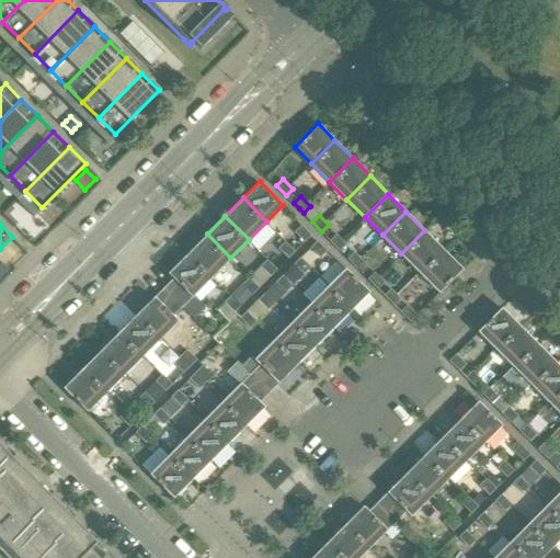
[(295,230),(305,240),(311,234),(301,224),(295,230)]
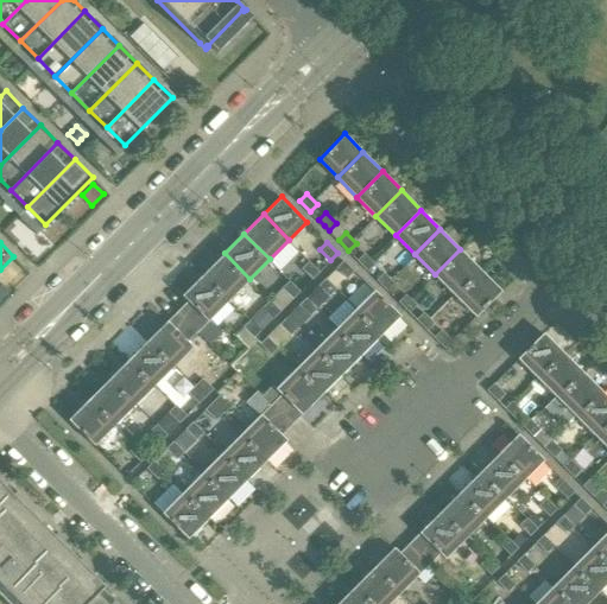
[(435,274),(454,293),(480,268),(460,249),(435,274)]
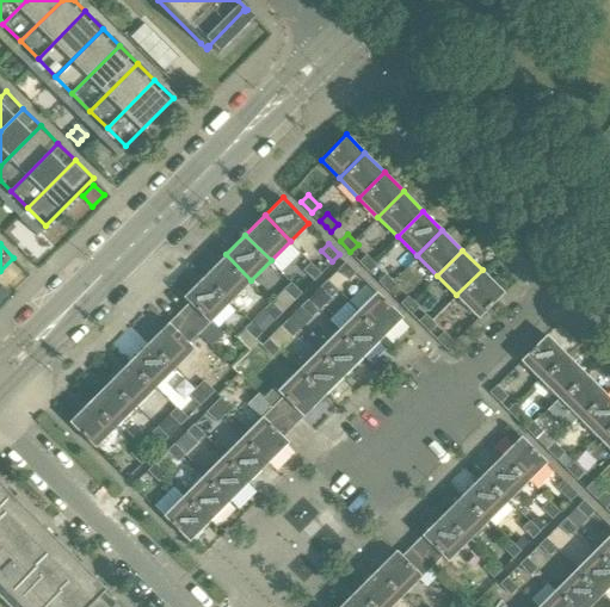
[(359,260),(364,266),(370,271),(377,264),(367,253),(359,260)]
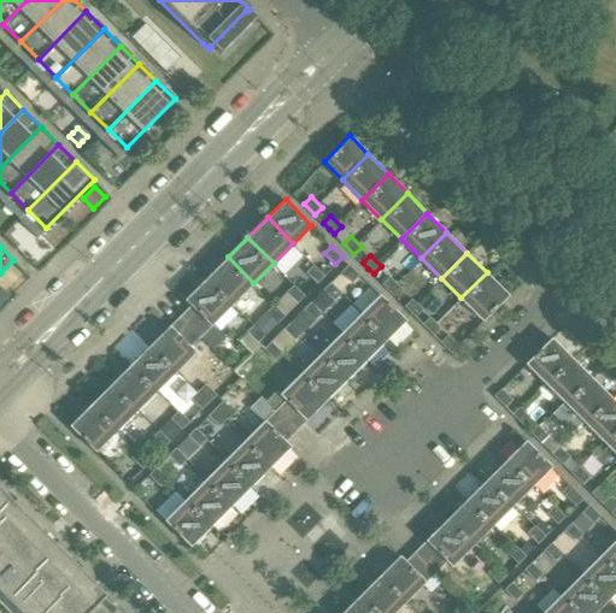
[(228,257),(209,276),(234,302),(253,283),(228,257)]
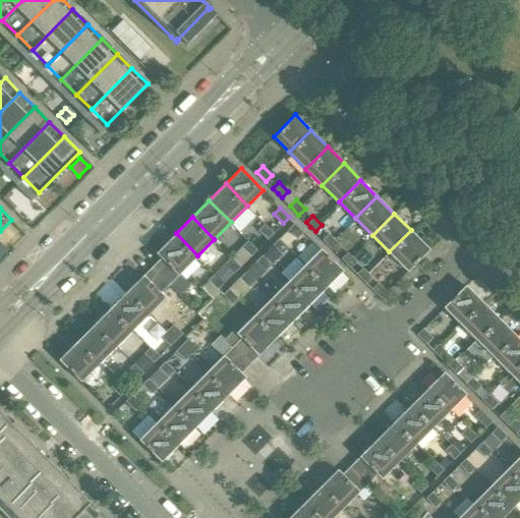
[(294,222),(288,228),(297,237),(303,231),(294,222)]
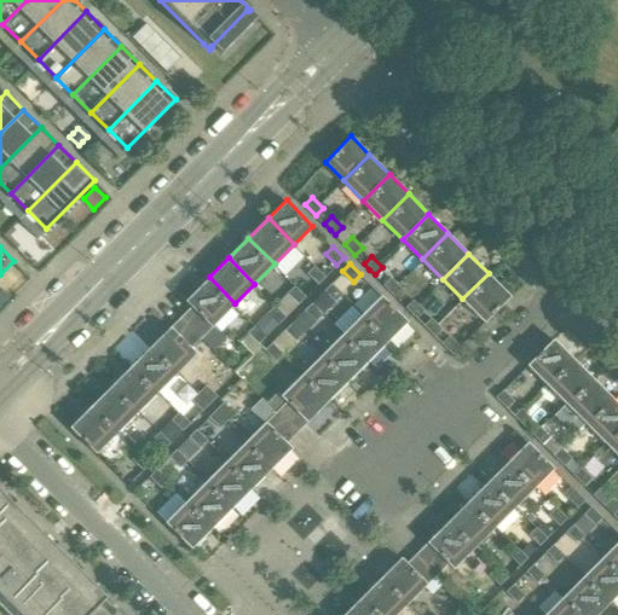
[(307,272),(318,283),(325,276),(315,265),(307,272)]
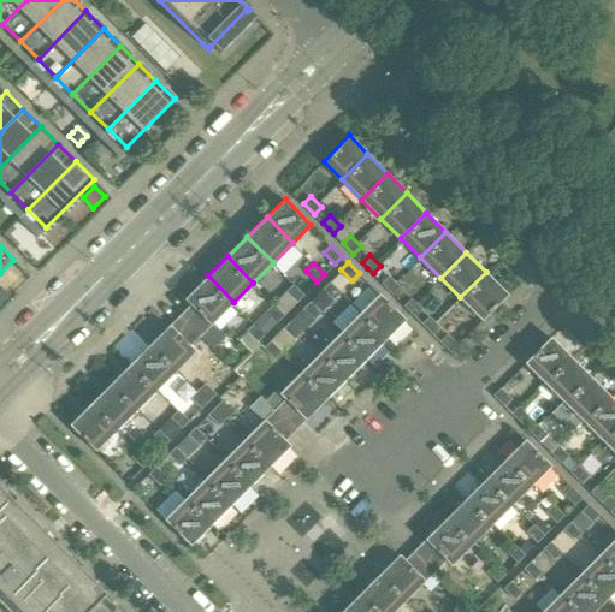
[(486,272),(460,297),(483,320),(508,293),(486,272)]
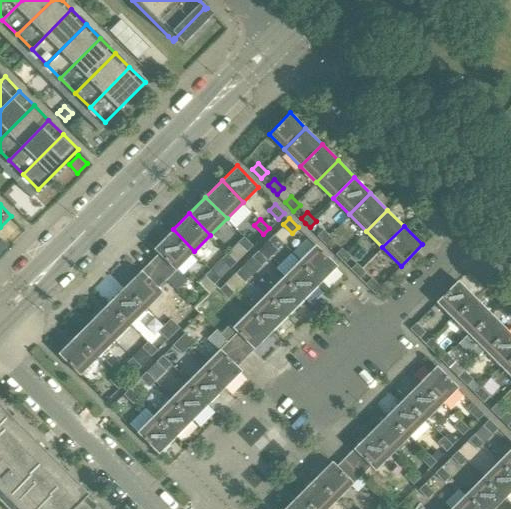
[(154,248),(158,253),(175,270),(194,251),(173,229),(154,248)]
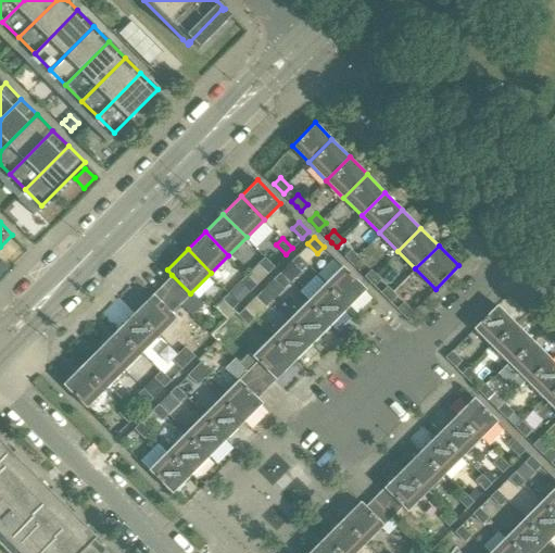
[(344,255),(354,265),(361,258),(351,249),(344,255)]
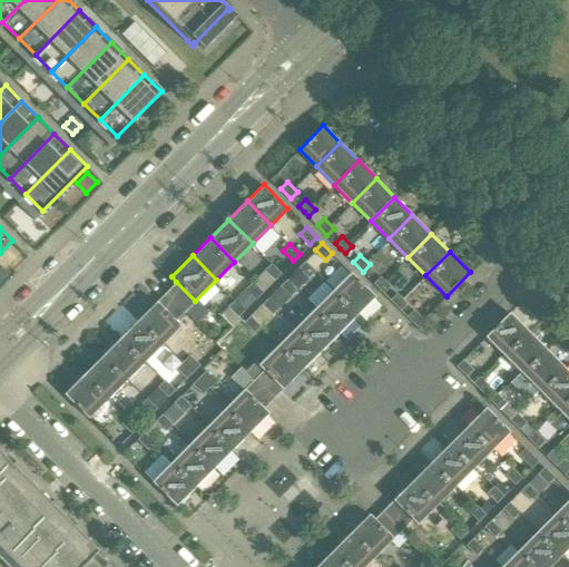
[(306,260),(300,266),(308,276),(315,270),(306,260)]
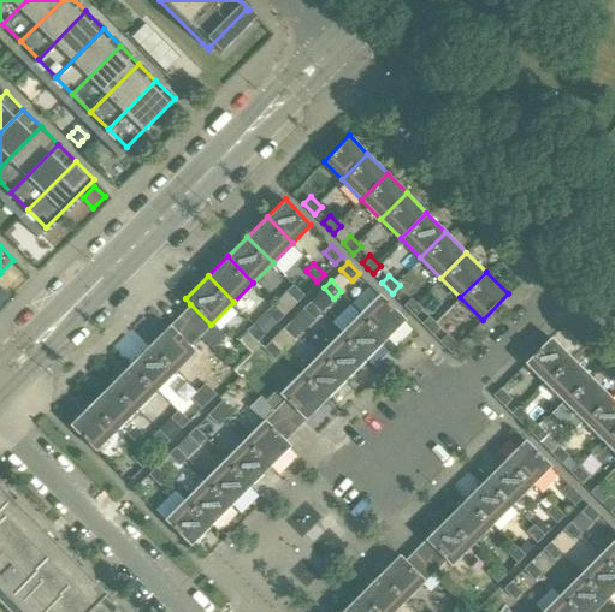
[(287,290),(297,301),(305,293),(294,283),(287,290)]
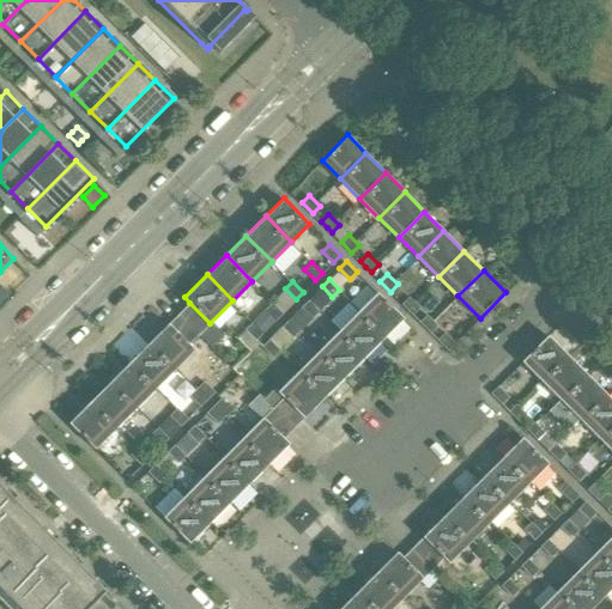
[(377,292),(359,310),(386,335),(404,317),(377,292)]
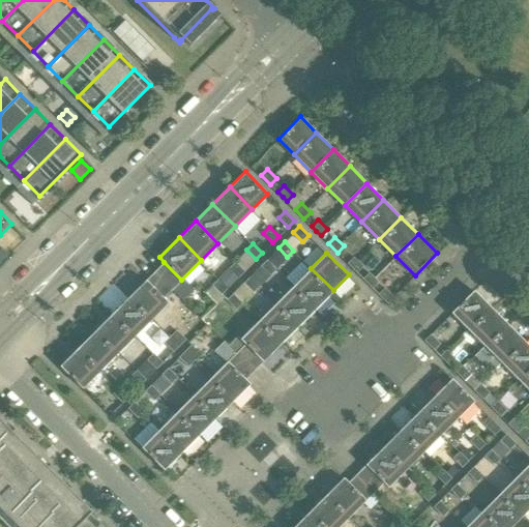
[(354,256),(348,262),(357,271),(363,265),(354,256)]
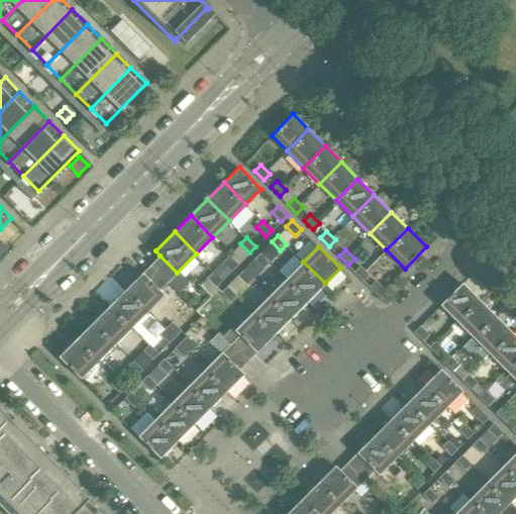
[(261,252),(254,259),(264,268),(270,261),(261,252)]
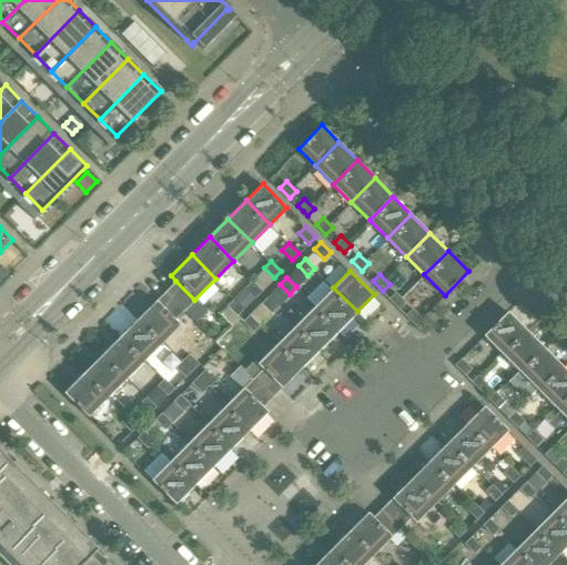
[(245,286),(255,296),(262,290),(253,280),(245,286)]
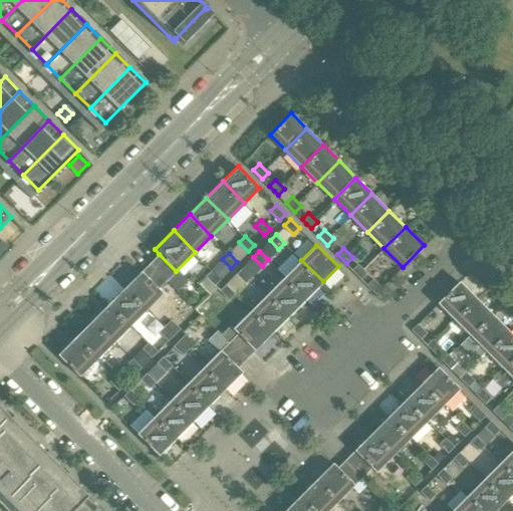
[(159,254),(151,262),(168,279),(175,272),(176,271),(159,254)]
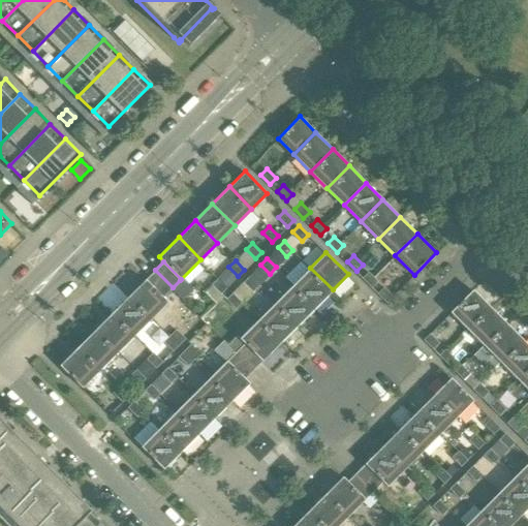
[(310,268),(293,284),(315,307),(333,289),(310,268)]
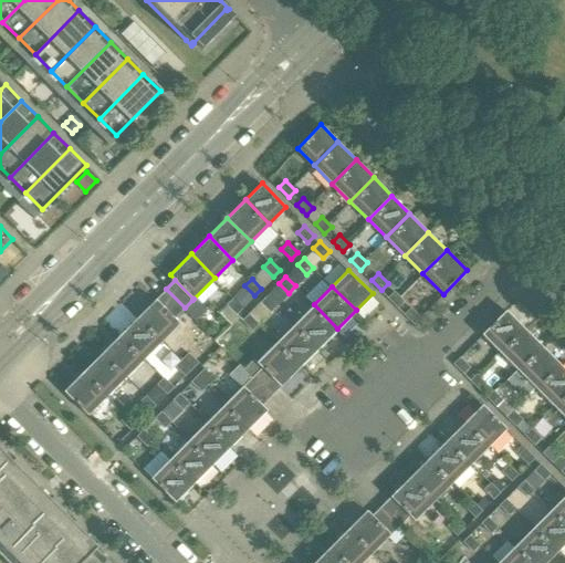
[(166,289),(156,299),(175,318),(185,308),(166,289)]
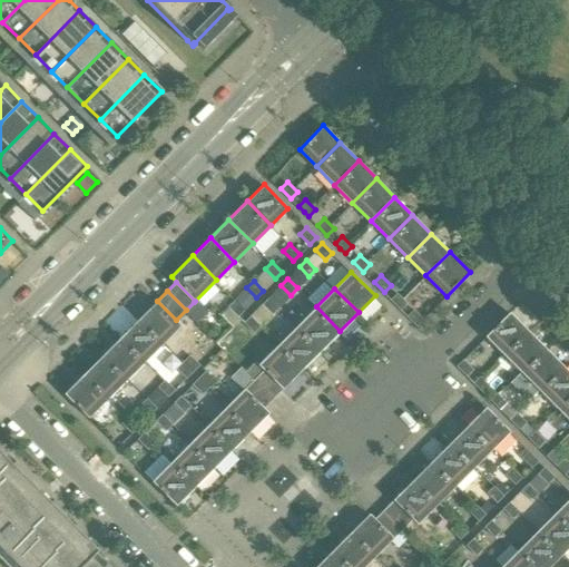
[(391,299),(401,309),(408,302),(398,292),(391,299)]
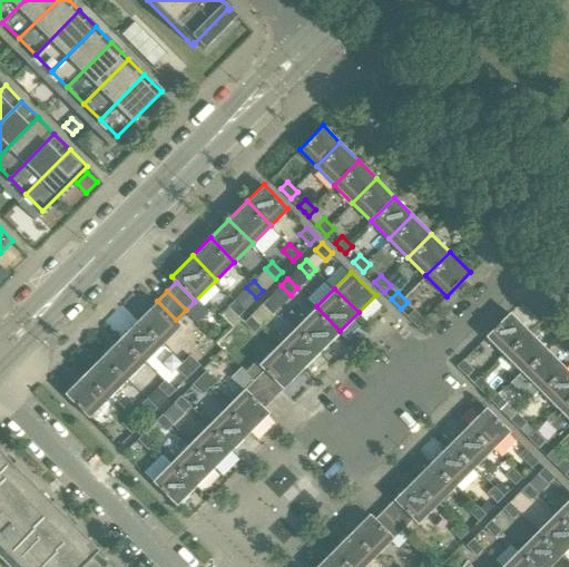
[(270,296),(263,303),(273,313),(280,306),(270,296)]
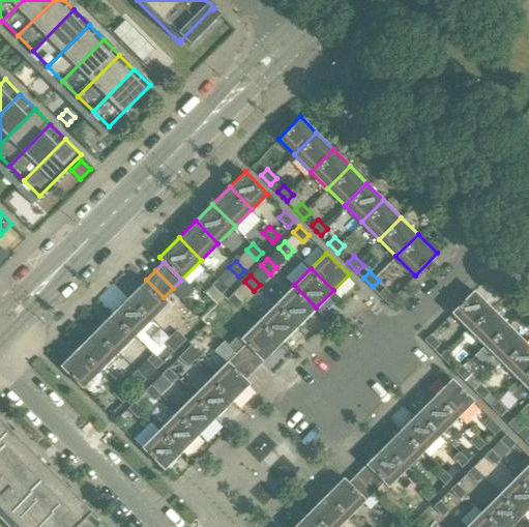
[(228,287),(218,277),(212,284),(222,293),(228,287)]
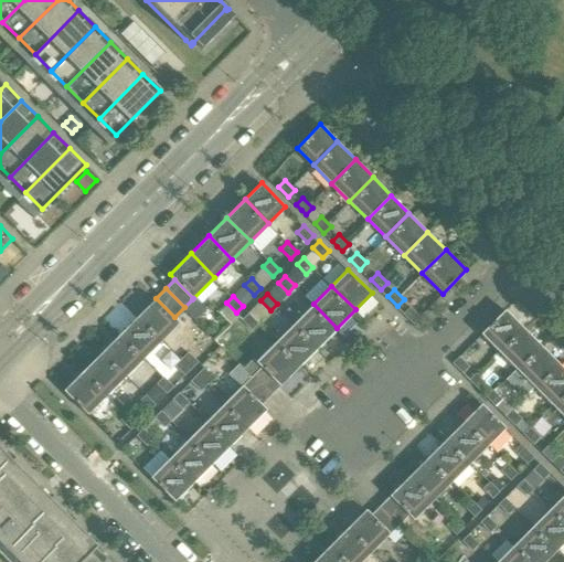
[(156,298),(139,315),(163,339),(180,322),(174,317),(156,298)]
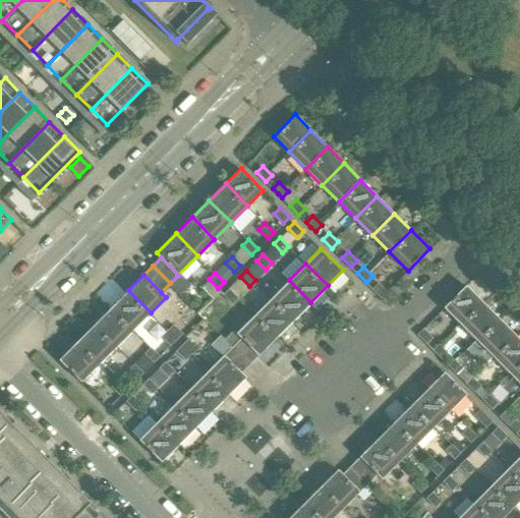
[(170,283),(177,291),(178,291),(185,283),(177,276),(170,283)]
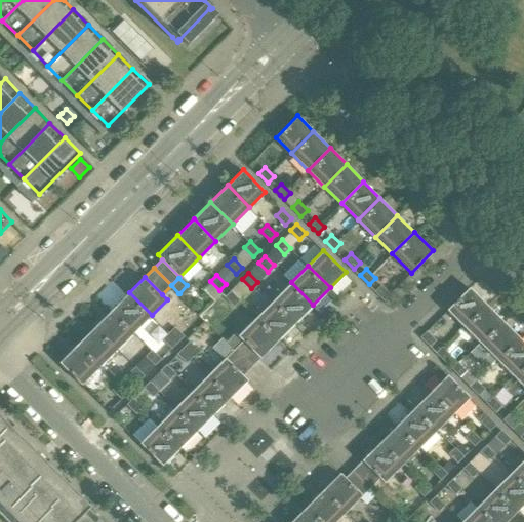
[(291,282),(275,299),(296,321),(313,305),(291,282)]
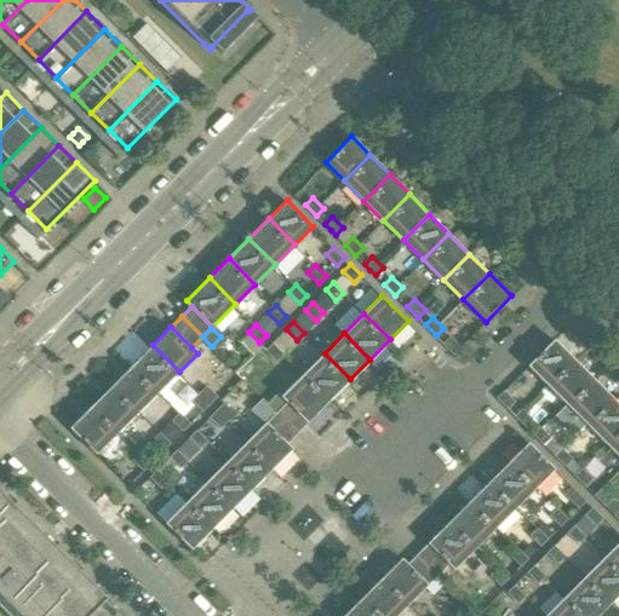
[(451,335),(443,343),(453,353),(462,346),(451,335)]
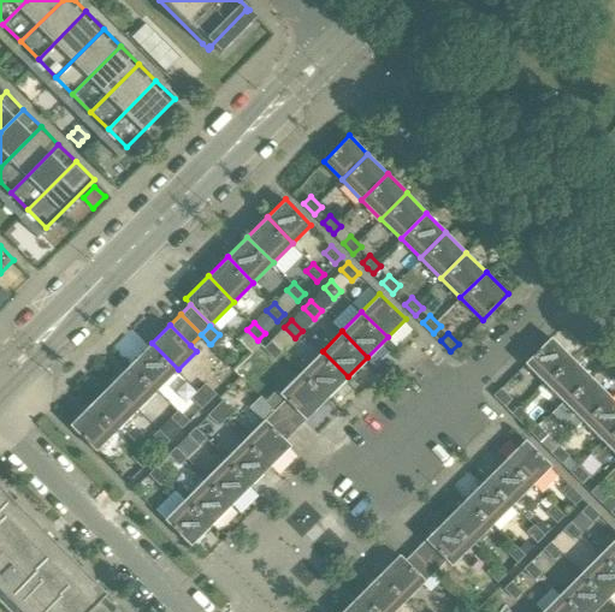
[(212,345),(210,344),(201,334),(190,345),(196,351),(207,362),(218,351),(212,345)]
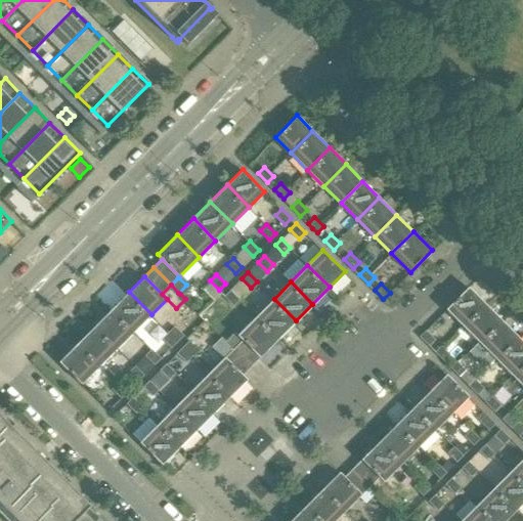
[(446,309),(462,324),(484,302),(469,287),(446,309)]
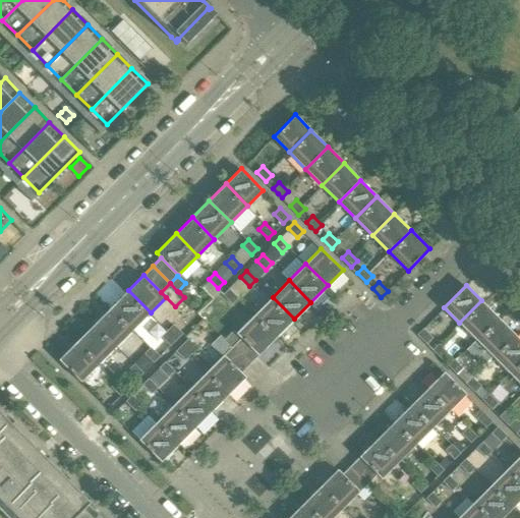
[(229,287),(223,293),(232,302),(238,296),(229,287)]
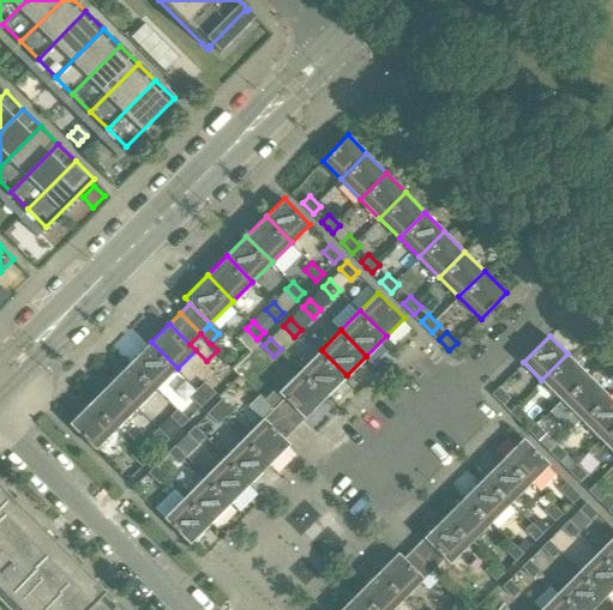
[(151,342),(132,361),(157,387),(178,368),(151,342)]
